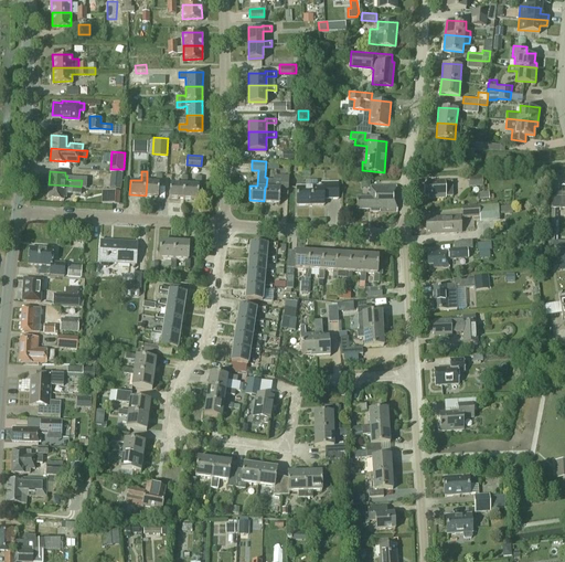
[(156,181),(147,181),(146,195),(158,195),(159,182),(160,182),(161,172),(156,172),(156,181)]
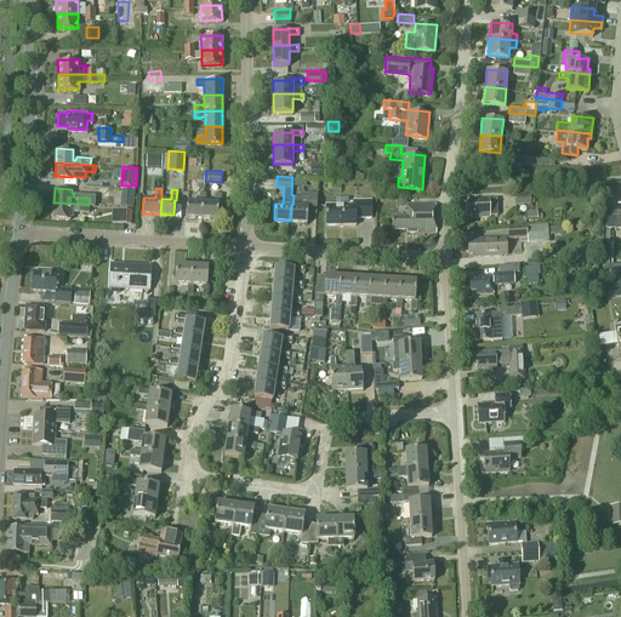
[(301,195),(294,195),(292,205),(291,205),(290,221),(307,222),(307,211),(317,211),(318,190),(301,189),(301,195)]
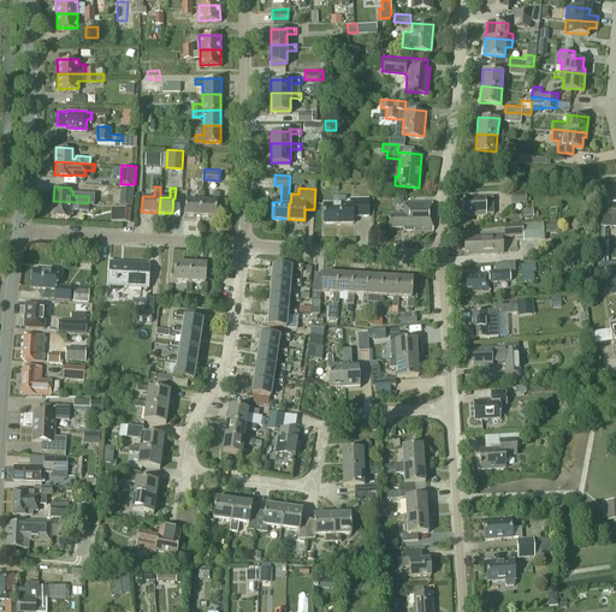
[(202,214),(203,200),(205,189),(197,189),(197,198),(185,198),(185,213),(202,214)]
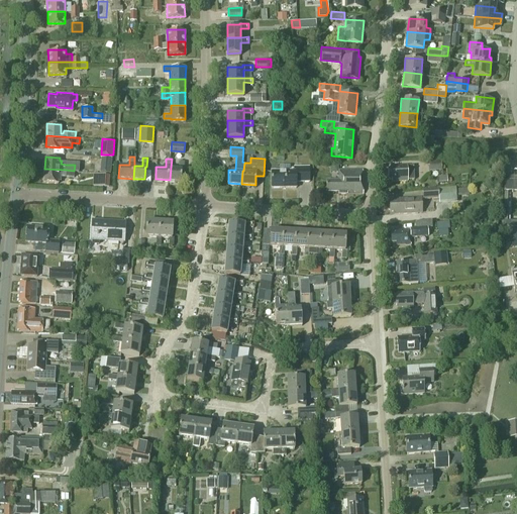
[(170,180),(181,181),(182,169),(183,169),(184,160),(179,160),(179,168),(171,168),(170,180)]
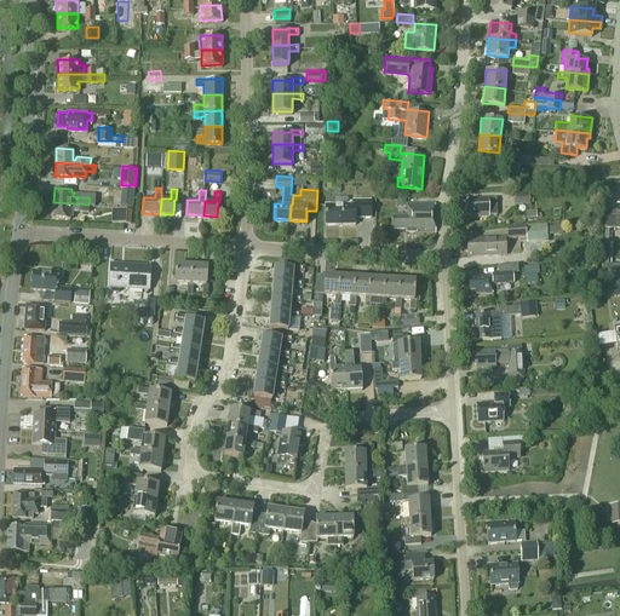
[(514,193),(515,202),(529,201),(529,191),(514,193)]
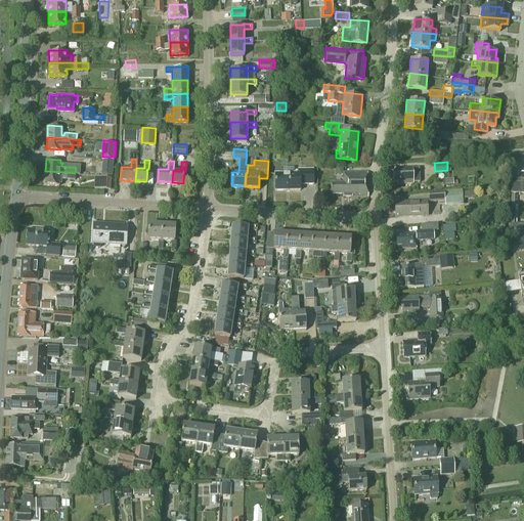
[(397,182),(413,181),(413,176),(420,175),(419,166),(412,166),(412,165),(396,166),(396,169),(393,169),(393,179),(397,179),(397,182)]
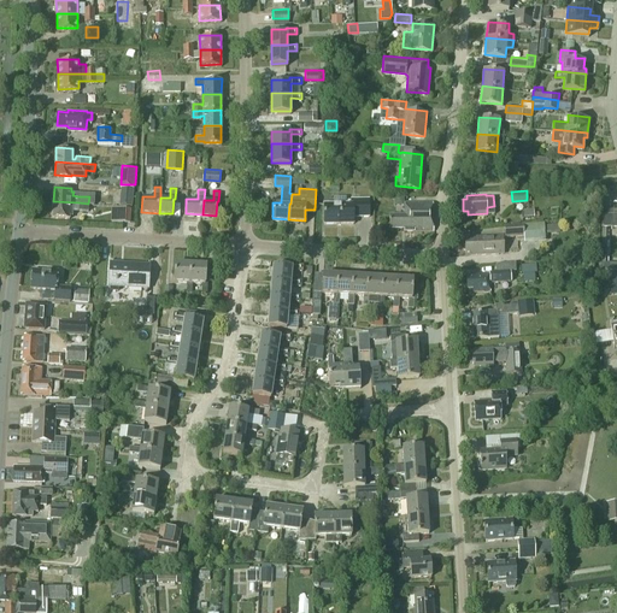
[(353,214),(369,214),(369,196),(338,196),(338,201),(324,201),(324,222),(353,220),(353,214)]
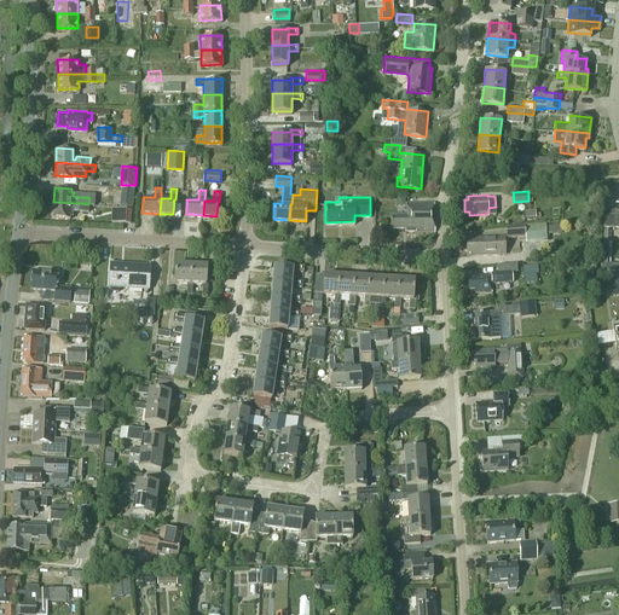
[(435,230),(434,201),(405,201),(405,213),(391,213),(391,227),(406,227),(406,230),(416,230),(435,230)]
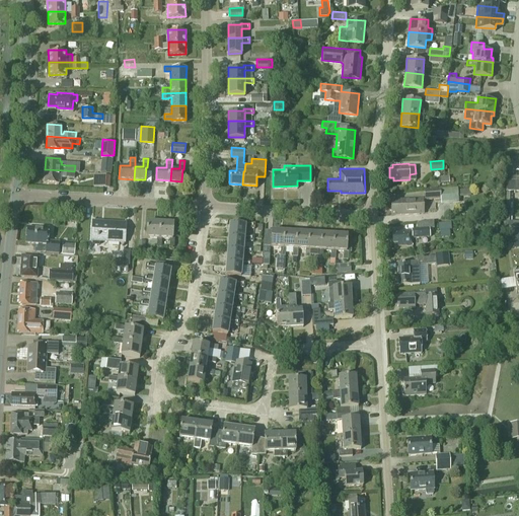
[(66,176),(66,170),(45,169),(44,181),(58,182),(58,179),(61,179),(61,176),(66,176)]
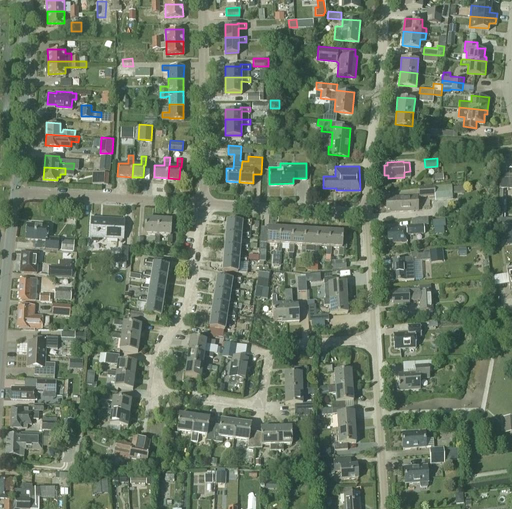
[(108,171),(100,171),(100,182),(108,183),(108,171)]
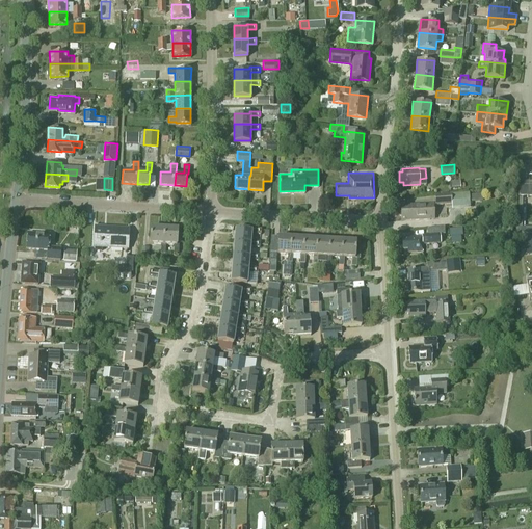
[(531,181),(520,181),(519,193),(531,193),(531,181)]
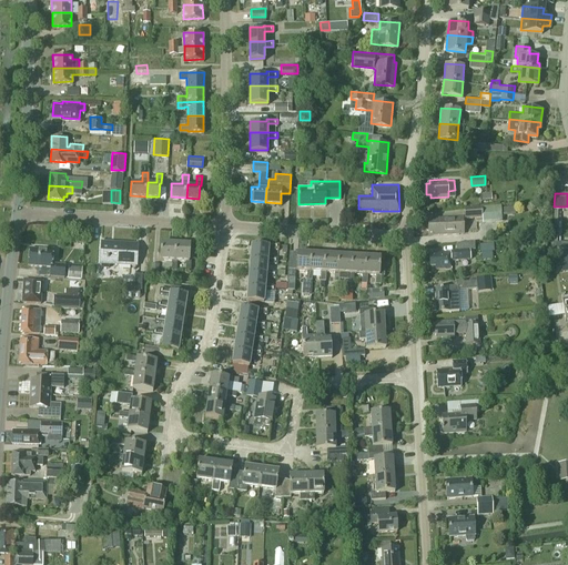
[(464,207),(464,217),(482,215),(482,219),(501,218),(500,203),(464,207)]
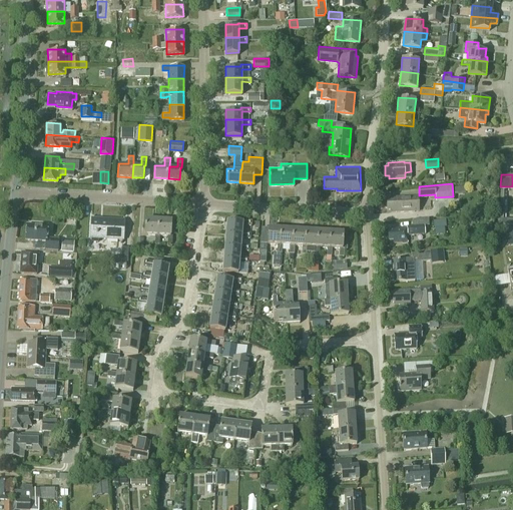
[(392,207),(392,210),(418,209),(418,202),(417,194),(389,195),(389,198),(387,198),(387,207),(392,207)]
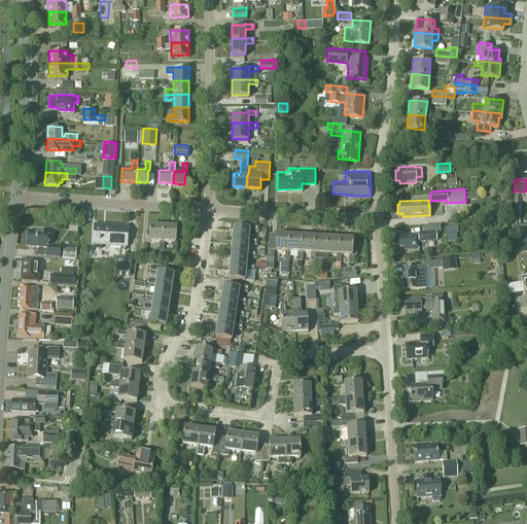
[(128,223),(93,221),(92,243),(127,245),(128,223)]
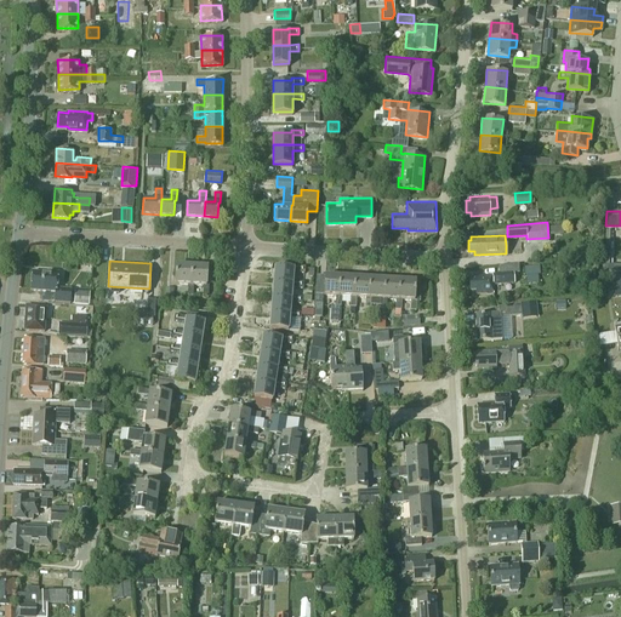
[(499,263),(499,272),(493,272),(491,273),(476,274),(476,278),(469,278),(471,289),(476,289),(476,291),(494,291),(493,283),(514,280),(513,270),(519,270),(518,262),(499,263)]
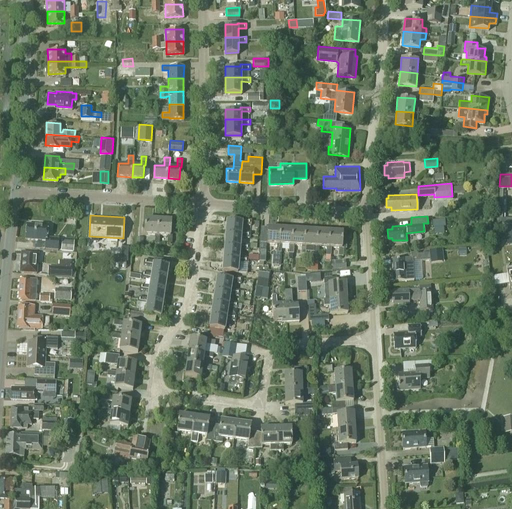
[(159,242),(160,233),(161,218),(145,217),(144,232),(155,232),(154,242),(159,242)]
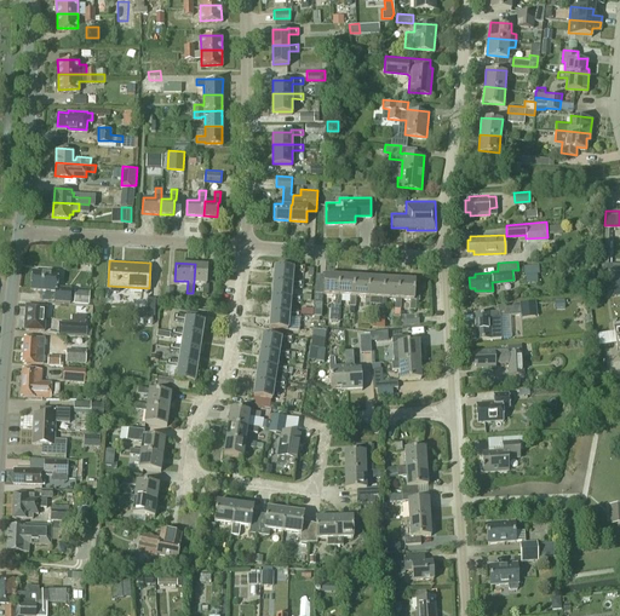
[(538,263),(523,264),(524,272),(539,271),(538,263)]
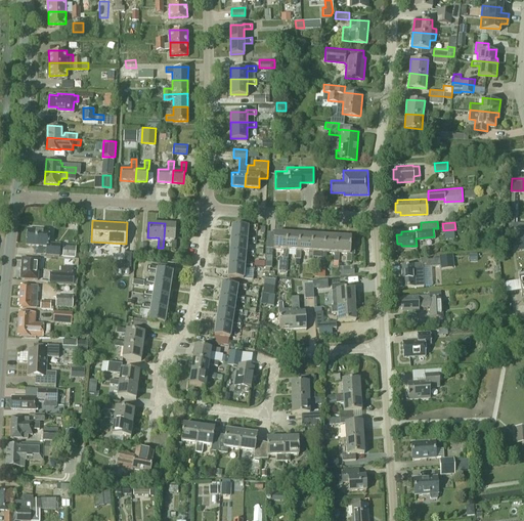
[(171,248),(174,249),(176,249),(176,239),(174,239),(175,223),(165,223),(164,239),(171,239),(171,248)]
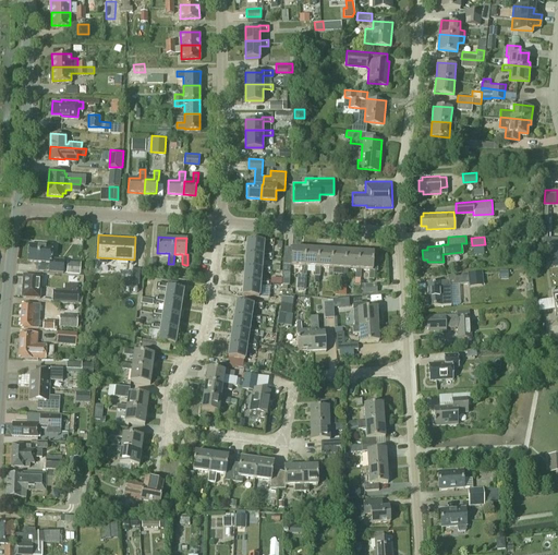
[(264,238),(263,240),(247,238),(246,250),(263,251),(264,242),(274,243),(274,238),(264,238)]
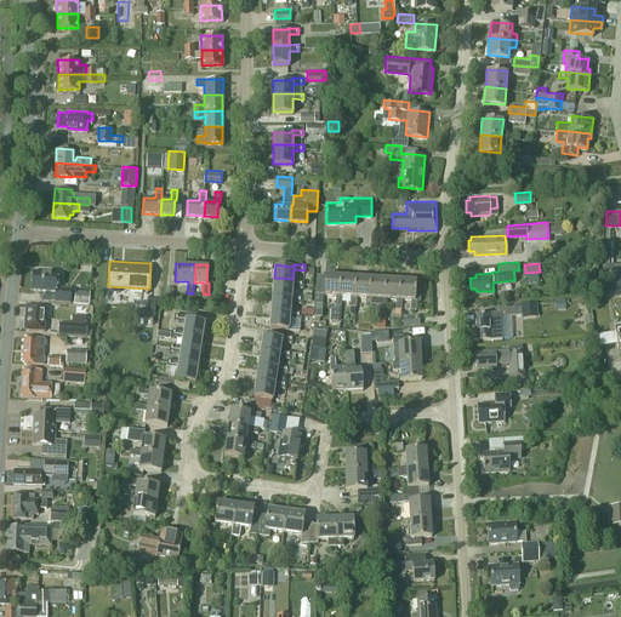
[(32,269),(30,287),(55,290),(53,300),(72,301),(72,287),(57,286),(58,269),(47,268),(47,270),(32,269)]
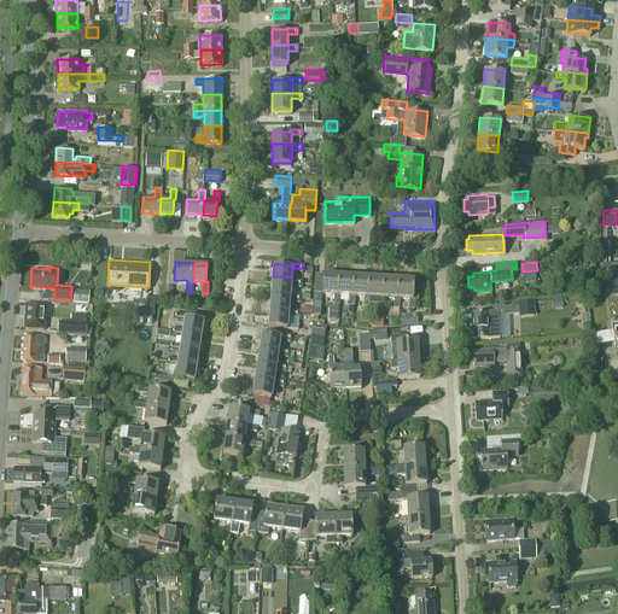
[(339,273),(324,273),(322,291),(334,292),(333,302),(339,302),(339,292),(338,292),(339,273)]
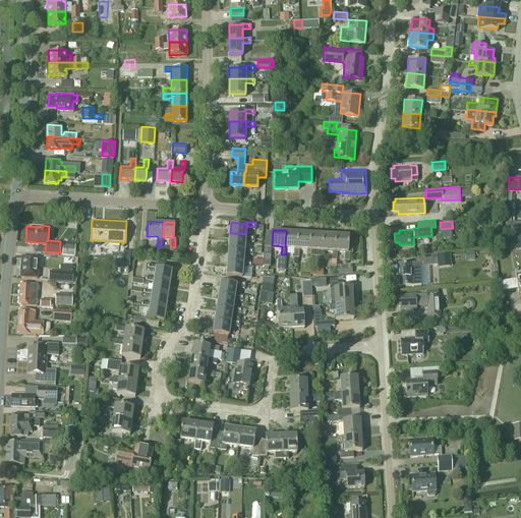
[(298,231),(286,230),(285,246),(286,246),(294,247),(294,255),(298,255),(299,247),(297,247),(298,231)]
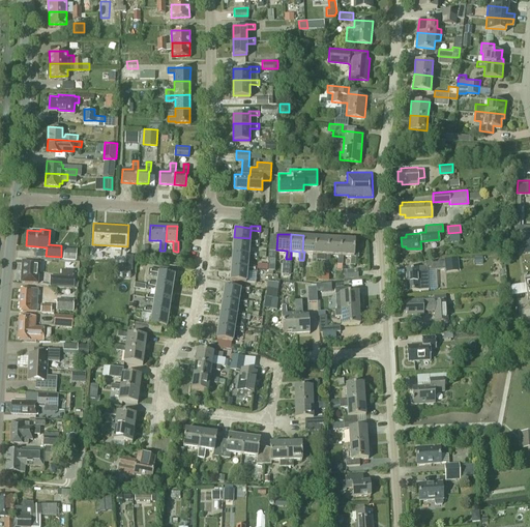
[(529,241),(529,234),(516,236),(517,244),(529,241)]
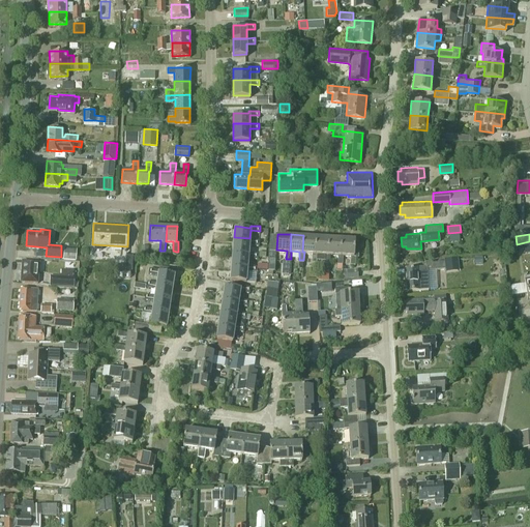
[(317,259),(317,253),(315,253),(316,236),(303,235),(302,252),(304,252),(312,252),(312,265),(316,265),(317,259)]
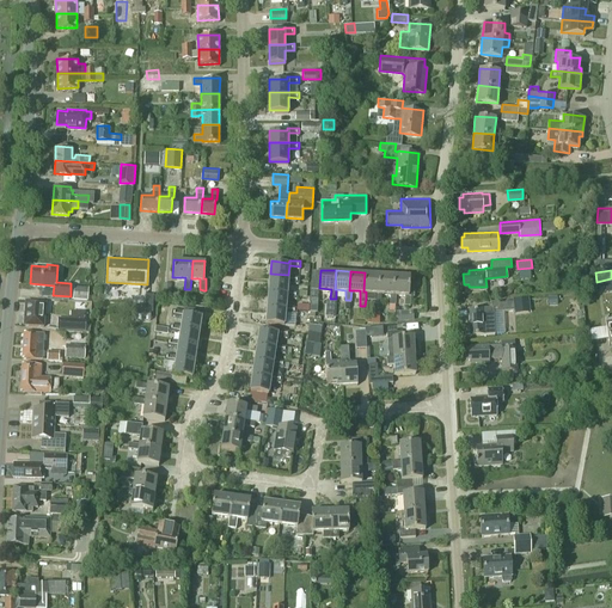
[(379,292),(380,274),(365,272),(363,292),(366,292),(366,299),(375,299),(374,301),(380,302),(381,292),(379,292)]
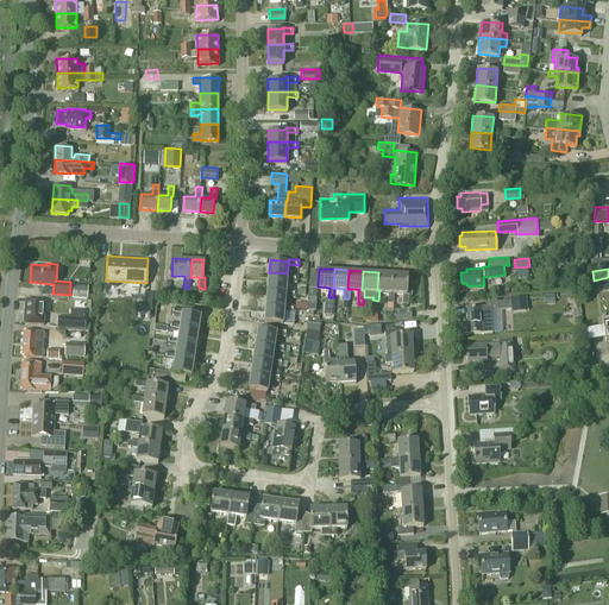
[(297,275),(287,273),(269,272),(267,287),(286,289),(287,279),(297,281),(297,275)]
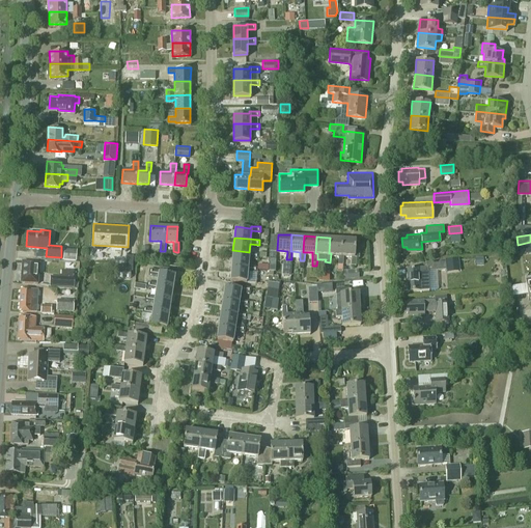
[(342,269),(343,254),(341,254),(342,238),(330,238),(329,253),(331,253),(338,254),(337,269),(342,269)]
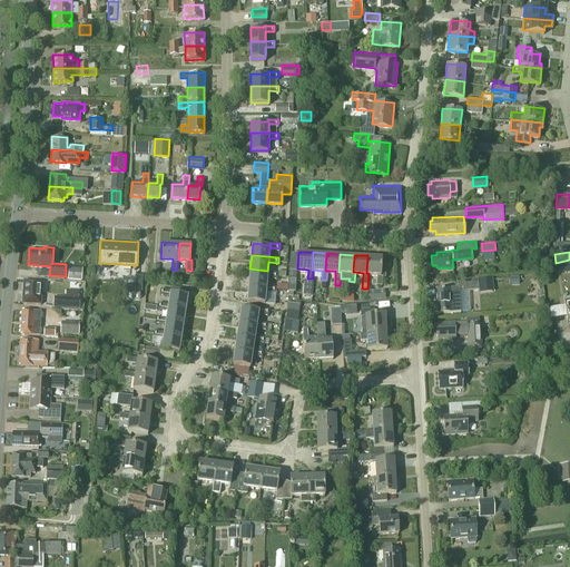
[(385,275),(386,265),(381,265),(382,256),(367,255),(366,273),(369,273),(377,274),(376,283),(382,283),(382,275),(385,275)]
